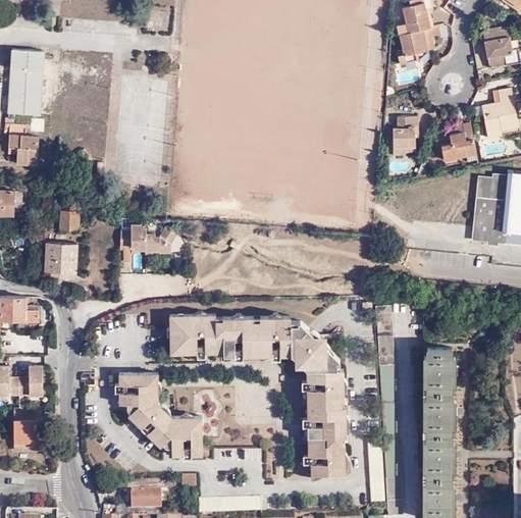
[(406,8),(410,23),(413,33),(437,28),(435,18),(432,19),(427,0),(415,0),(413,1),(414,6),(406,8)]
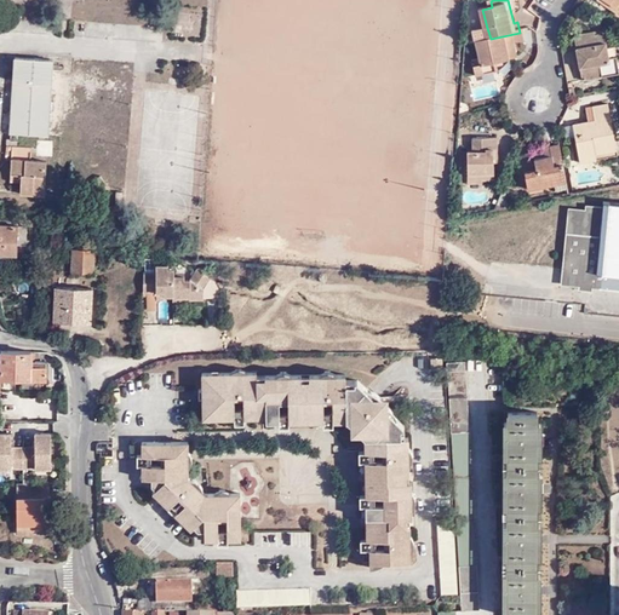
[(618,0),(597,0),(596,1),(618,15),(618,0)]
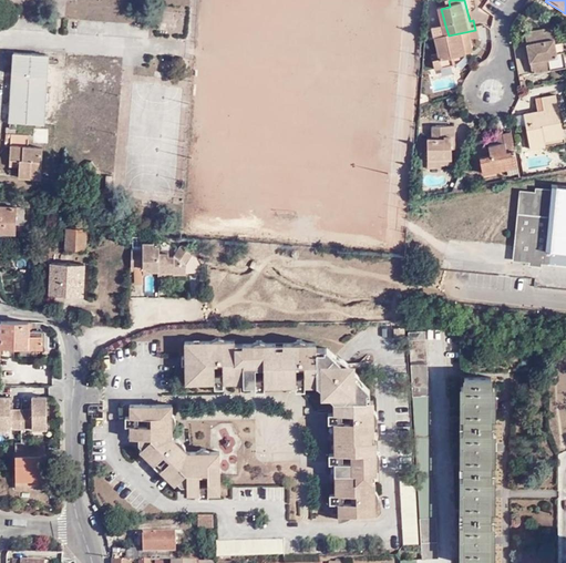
[(531,6),(528,3),(525,7),(525,8),(533,13),(536,9),(531,6)]
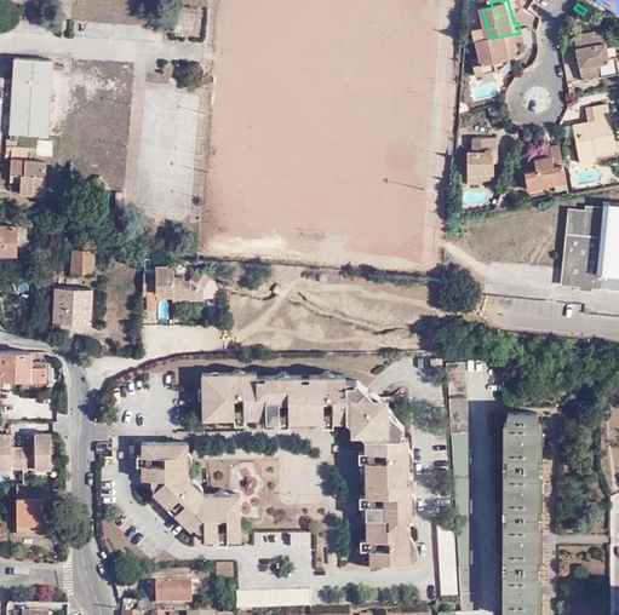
[(190,28),(191,15),(175,13),(173,27),(190,28)]
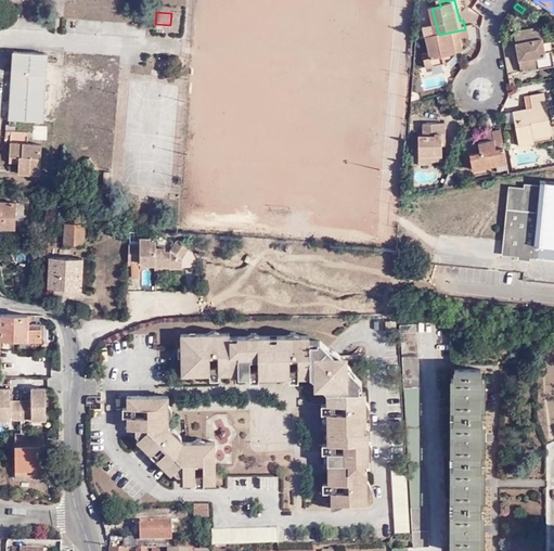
[(436,25),(420,29),(419,39),(427,37),(428,37),(439,35),(436,25)]
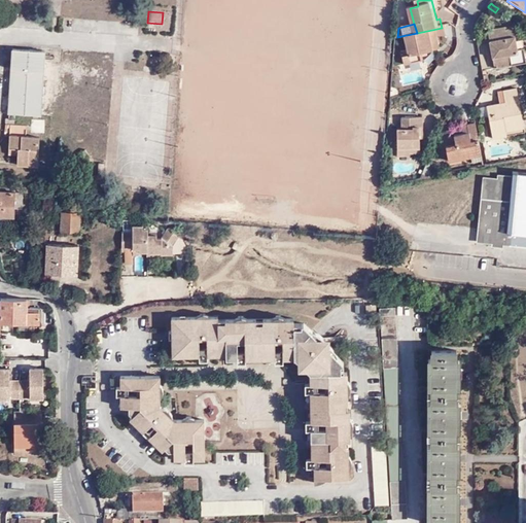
[(442,28),(417,33),(407,35),(411,51),(413,57),(406,59),(408,68),(426,63),(425,56),(443,51),(440,39),(448,38),(446,27),(442,28)]
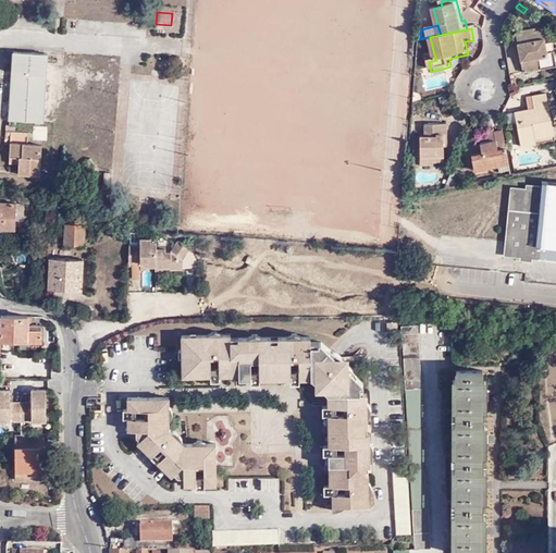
[(541,28),(515,34),(522,73),(555,65),(555,61),(553,51),(546,52),(541,28)]
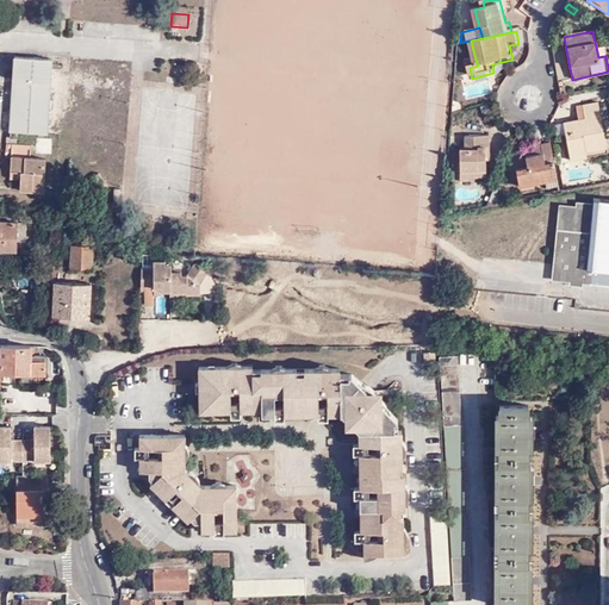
[(53,66),(13,64),(10,138),(48,141),(53,66)]
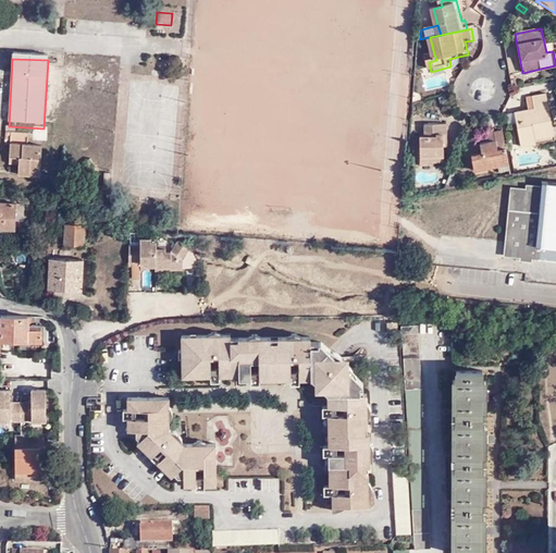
[(521,139),(535,137),(555,134),(547,93),(532,95),(534,107),(530,108),(516,111),(521,139)]
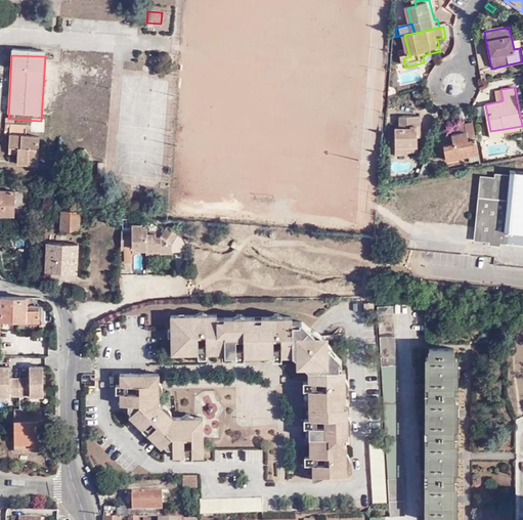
[(428,128),(427,117),(408,118),(408,129),(402,129),(403,147),(425,146),(424,128),(428,128)]
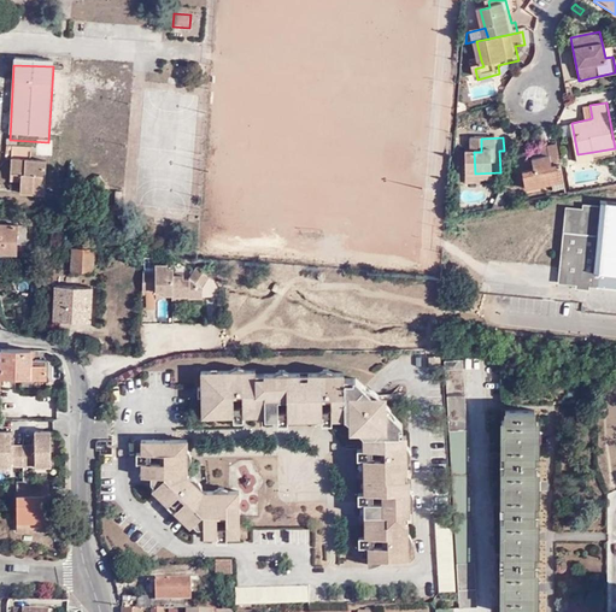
[(52,145),(41,147),(42,157),(54,154),(52,145)]
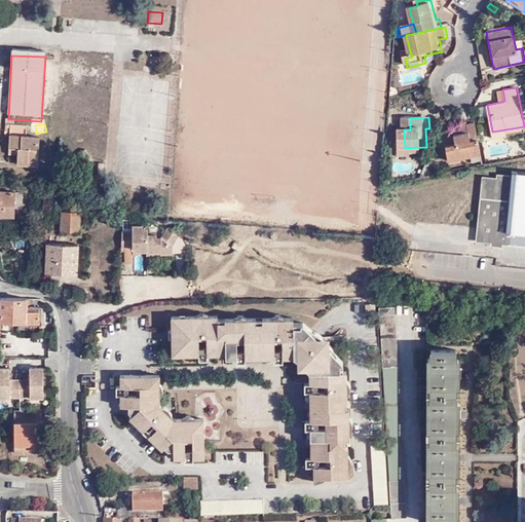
[(480,153),(475,123),(466,125),(469,133),(454,135),(456,143),(445,146),(448,160),(480,153)]
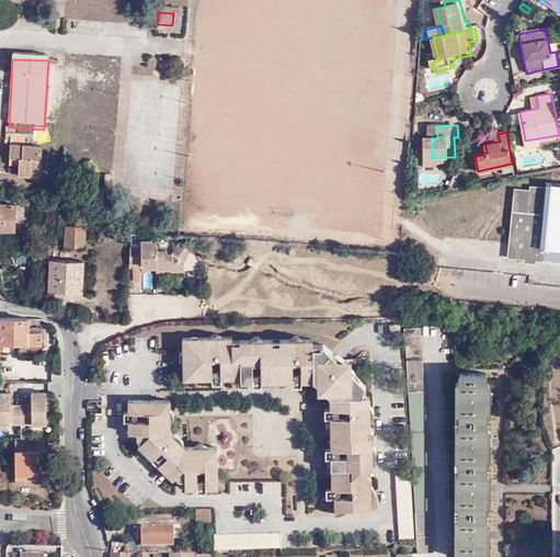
[(483,136),(484,144),(500,141),(498,134),(483,136)]
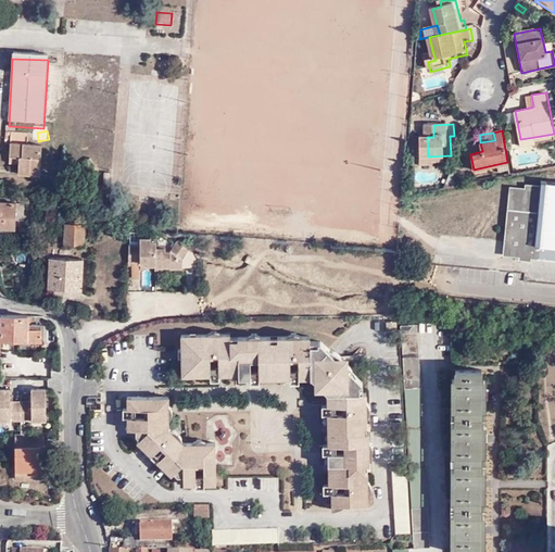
[(42,150),(11,150),(10,168),(20,170),(19,180),(40,182),(42,150)]
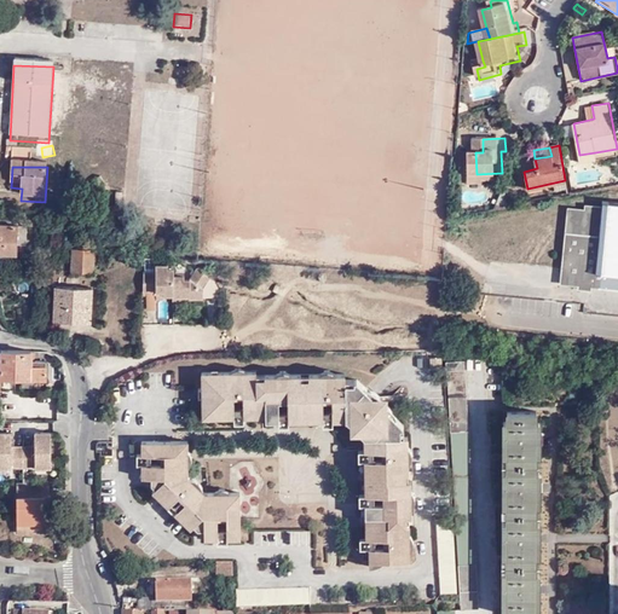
[(581,287),(594,288),(617,289),(617,203),(605,202),(604,208),(587,206),(587,212),(571,209),(564,284),(581,287)]
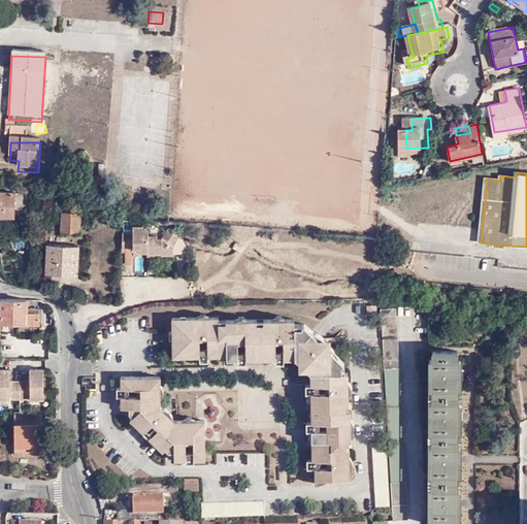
[(14,191),(0,189),(0,219),(13,220),(13,211),(14,195),(14,191)]
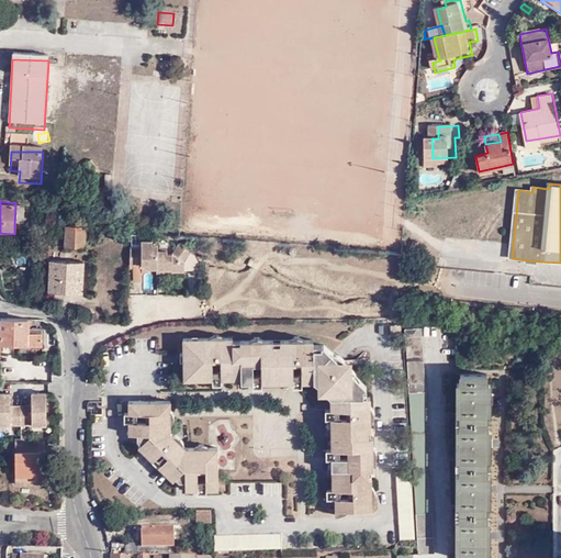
[(85,230),(65,229),(64,249),(83,250),(85,230)]
